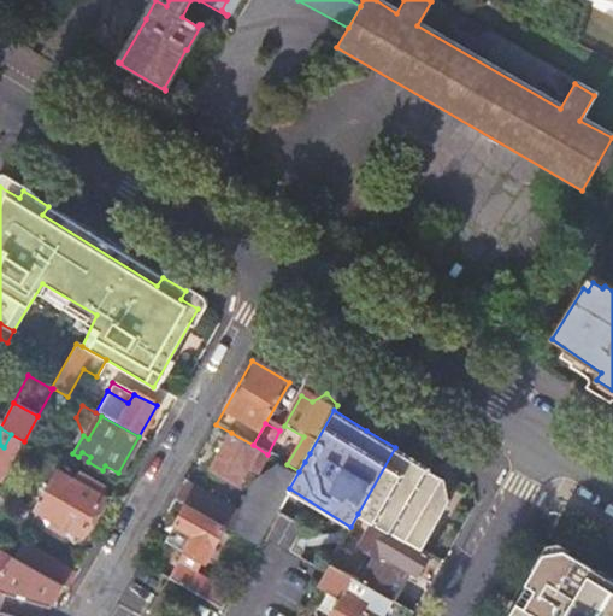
[(255,474),(267,455),(253,445),(231,433),(211,469),(236,484),(245,469),(255,474)]
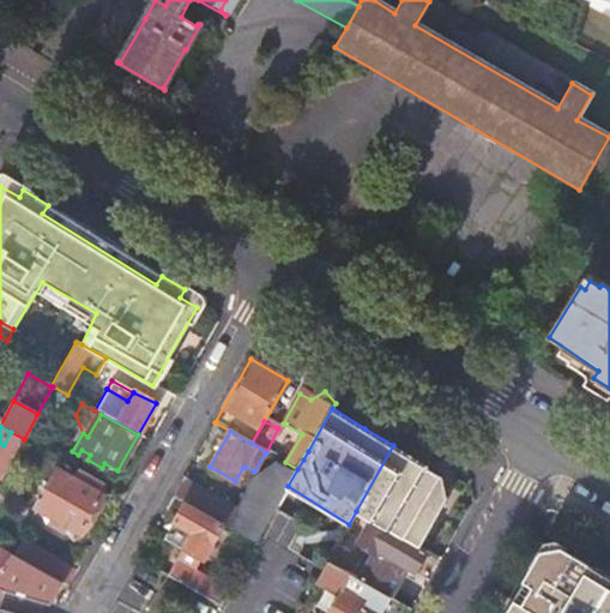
[(0,468),(11,449),(4,445),(0,443),(0,468)]
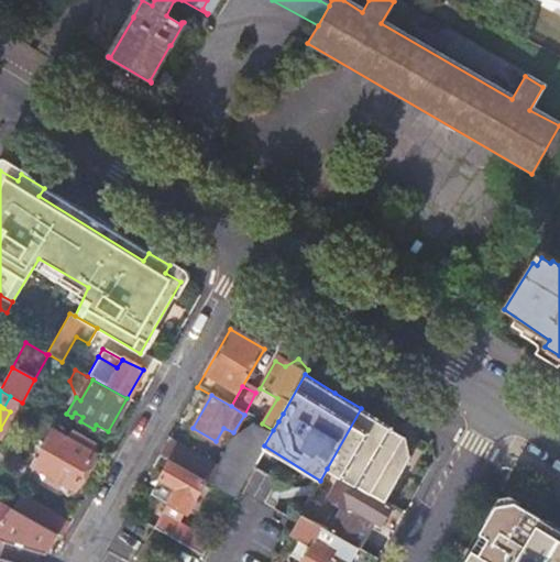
[(385,425),(361,408),(327,469),(358,486),(383,500),(410,456),(406,437),(385,425)]
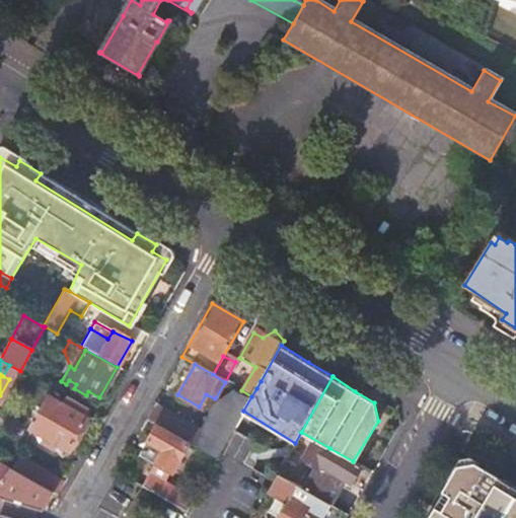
[(66,384),(74,388),(76,384),(69,380),(66,384)]
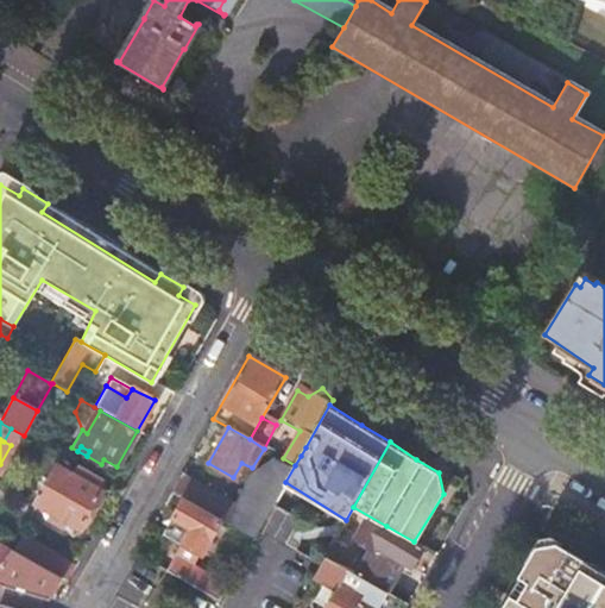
[(181,475),(171,493),(183,500),(221,522),(253,540),(271,507),(279,493),(285,482),(295,465),(275,461),(251,476),(234,506),(181,475)]
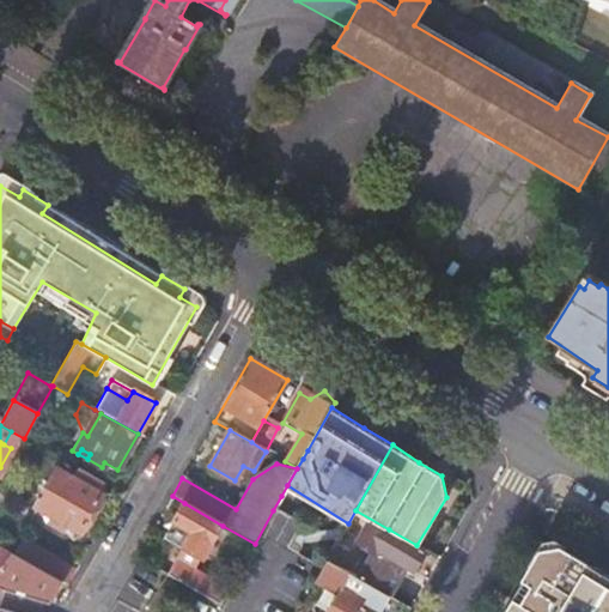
[(98,494),(104,483),(79,468),(73,479),(58,470),(36,508),(59,521),(80,534),(102,496),(98,494)]
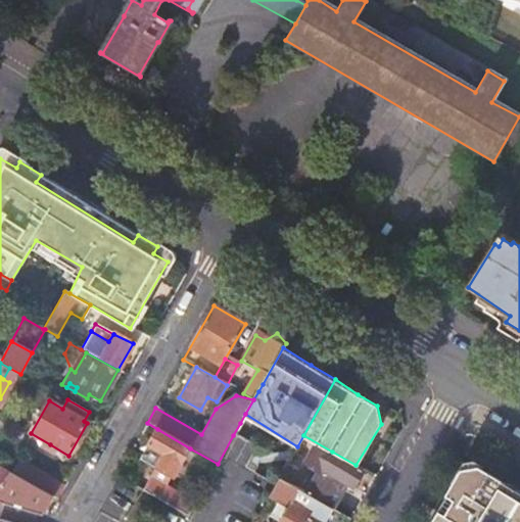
[(245,414),(240,423),(292,457),(297,446),(245,414)]
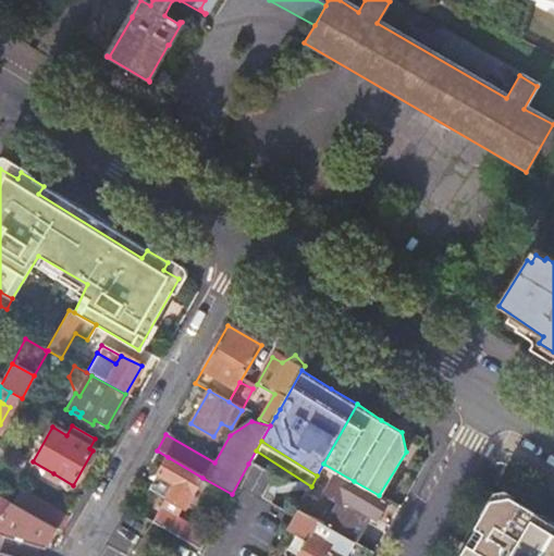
[(165,498),(152,522),(180,538),(199,550),(207,536),(175,519),(202,478),(168,457),(149,490),(165,498)]
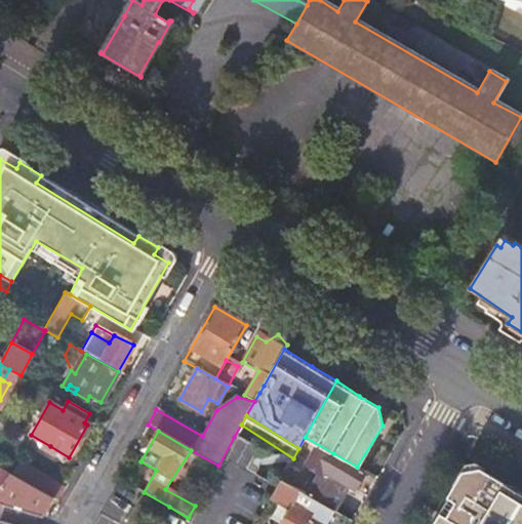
[(46,452),(50,446),(31,435),(28,442),(46,452)]
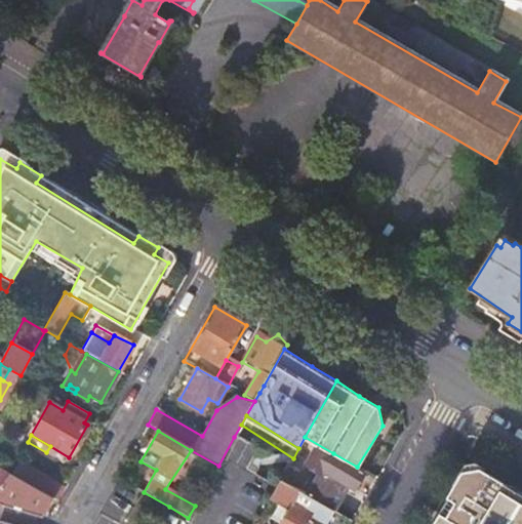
[(364,471),(357,467),(333,453),(331,456),(315,447),(305,464),(310,467),(320,472),(307,496),(332,512),(347,486),(353,489),(364,471)]
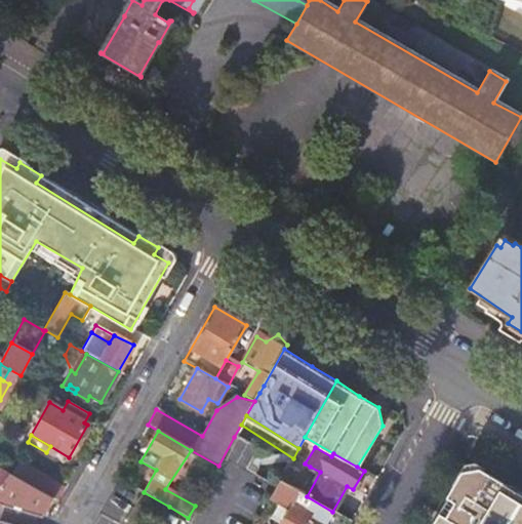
[(57,500),(65,488),(19,462),(12,475),(52,498),(57,500)]
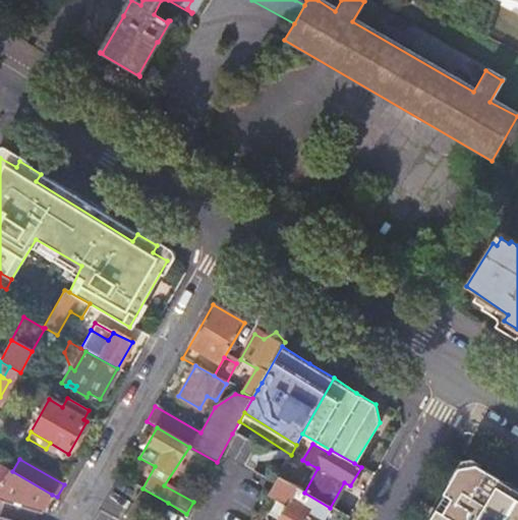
[(318,468),(307,463),(294,486),(304,493),(318,468)]
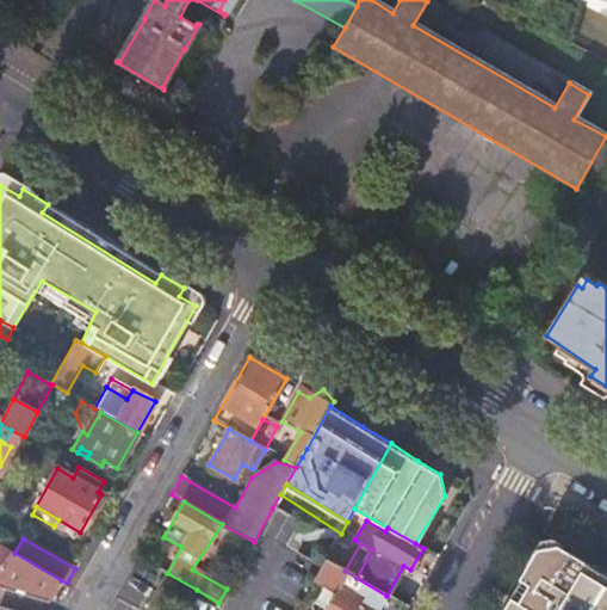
[(0,578),(14,553),(0,546),(0,578)]
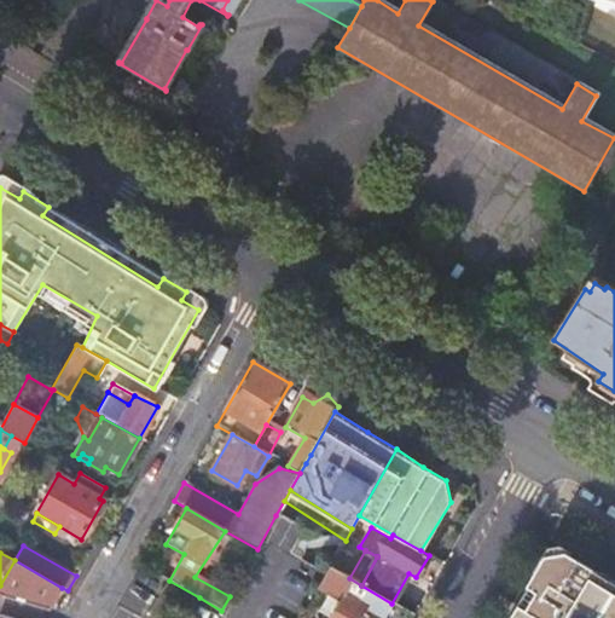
[(546,555),(509,617),(614,617),(614,587),(564,555),(546,555)]
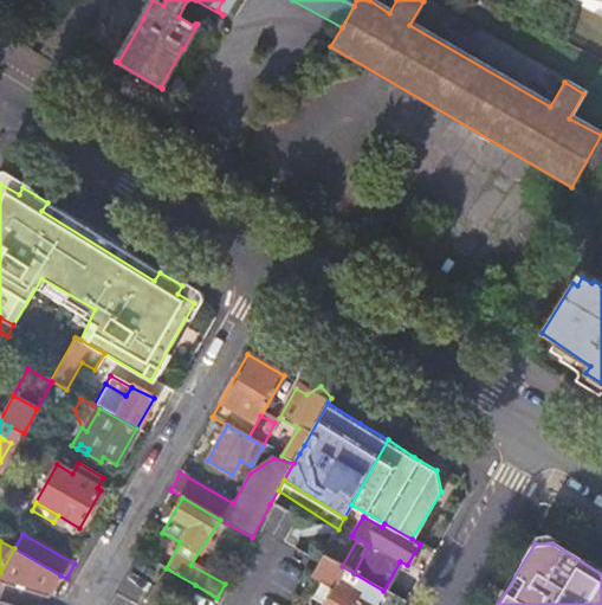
[(60,575),(14,548),(0,573),(0,583),(4,585),(49,599),(60,575)]
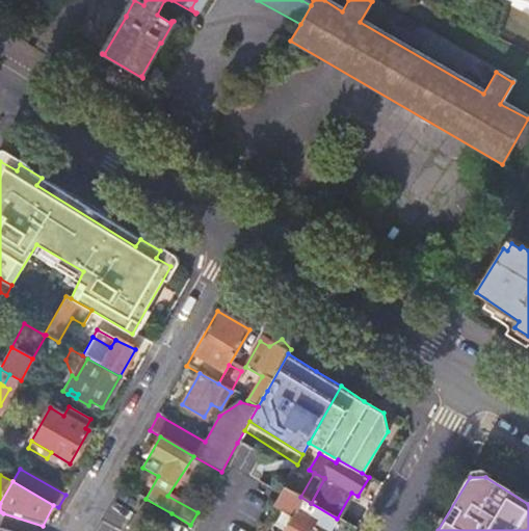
[(352,530),(354,528),(337,519),(311,503),(300,497),(282,486),(278,494),(271,505),(289,514),(283,525),(288,528),(286,530),(318,530),(320,528),(325,530),(352,530)]
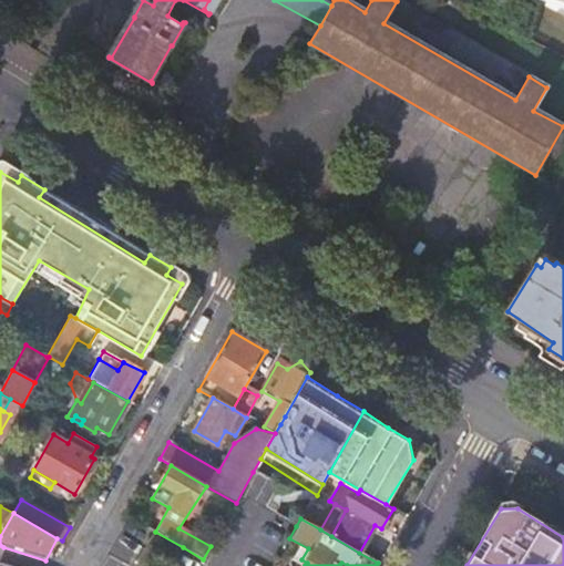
[(0,563),(8,565),(42,565),(45,561),(3,547),(0,545),(0,563)]
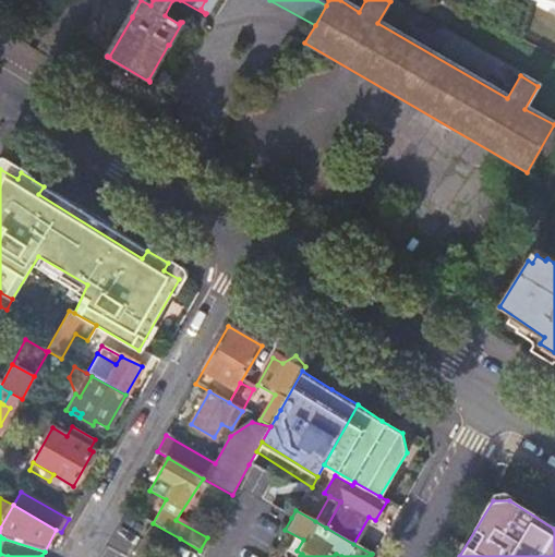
[(152,556),(158,544),(146,537),(137,556),(152,556)]
